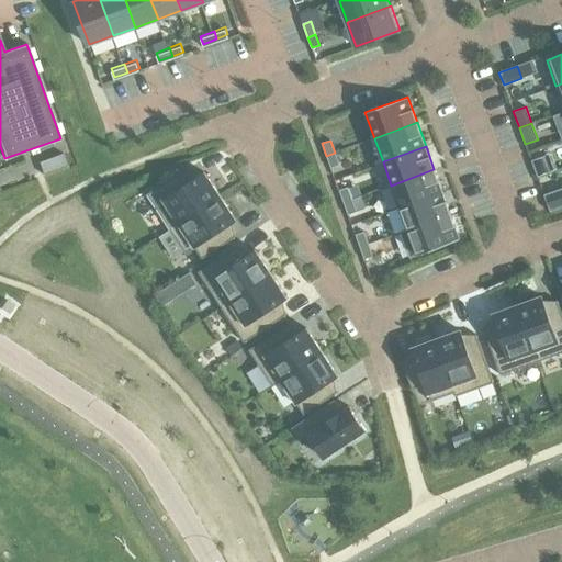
[(335,153),(326,156),(330,168),(339,165),(335,153)]
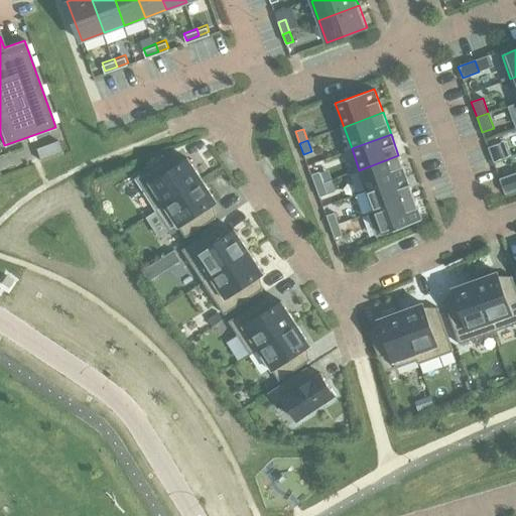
[(61,152),(56,141),(36,148),(40,159),(61,152)]
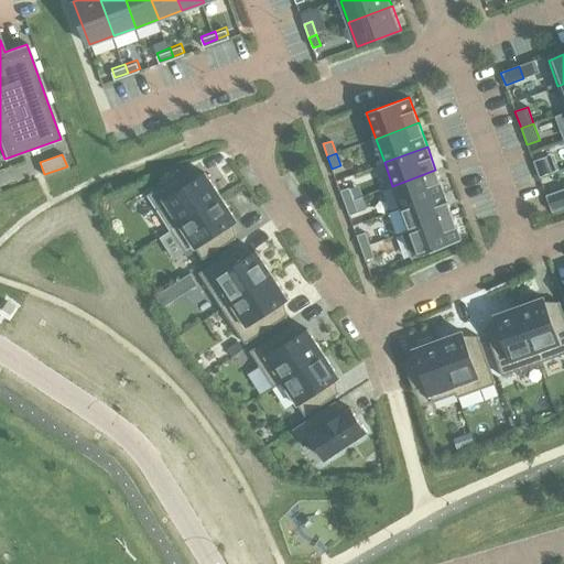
[(533,161),(539,177),(552,173),(545,156),(533,161)]
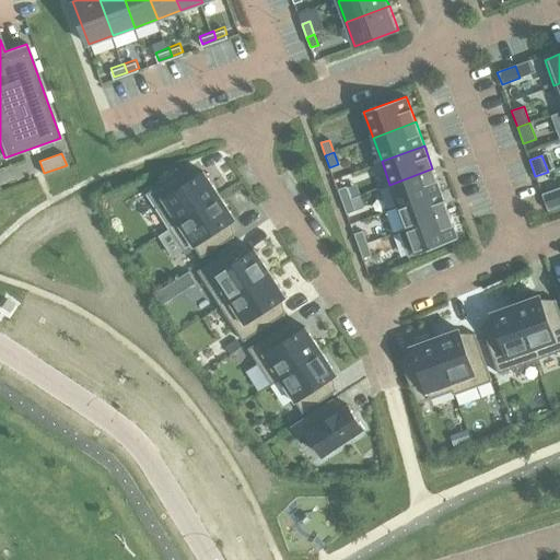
[(170,228),(220,195),(205,172),(196,177),(189,166),(147,194),(170,228)]
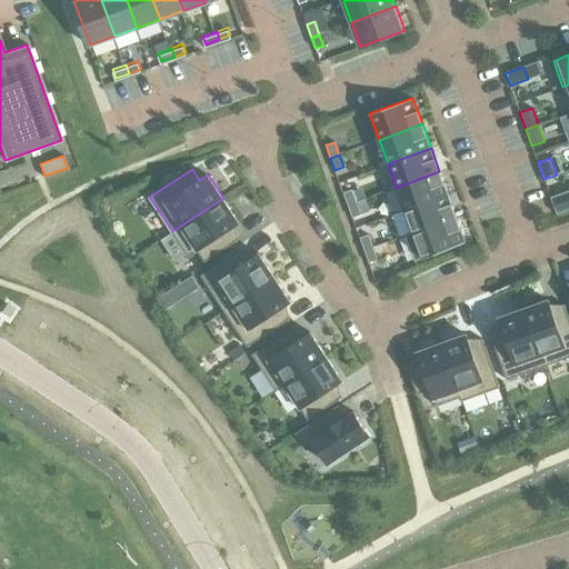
[(439,171),(396,188),(405,211),(448,196),(439,171)]
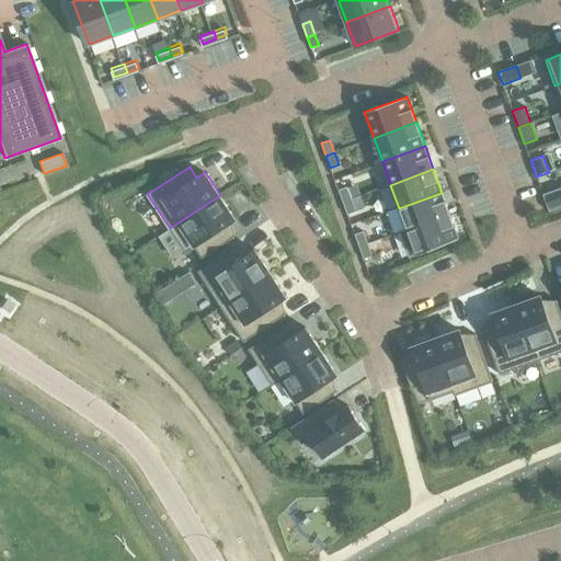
[(343,202),(352,199),(347,186),(339,190),(343,202)]
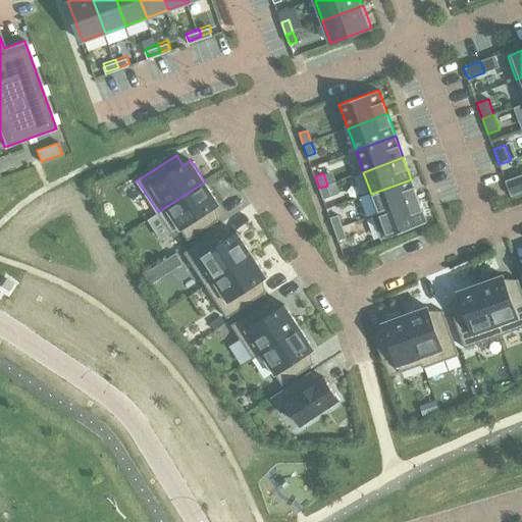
[(511,195),(521,191),(521,173),(506,179),(511,195)]
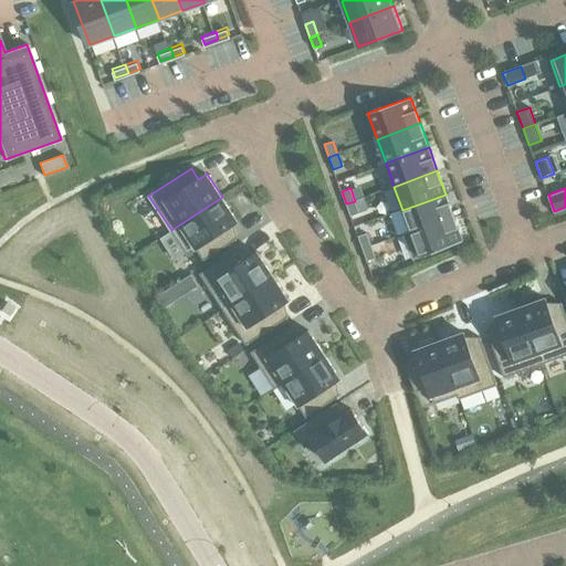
[(446,195),(402,210),(410,230),(402,233),(404,234),(453,216),(446,195)]
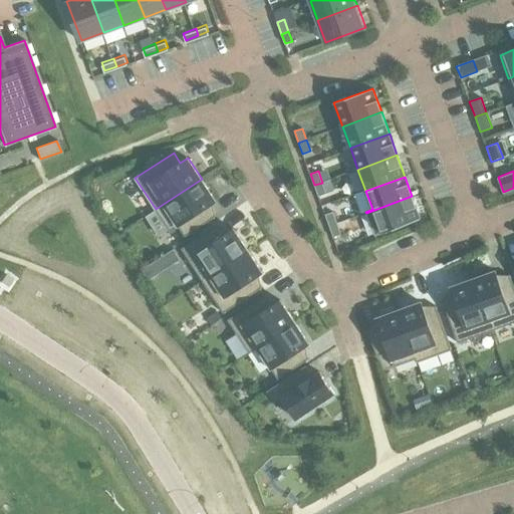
[(202,179),(156,209),(170,231),(178,226),(185,236),(215,216),(209,206),(216,201),(202,179)]
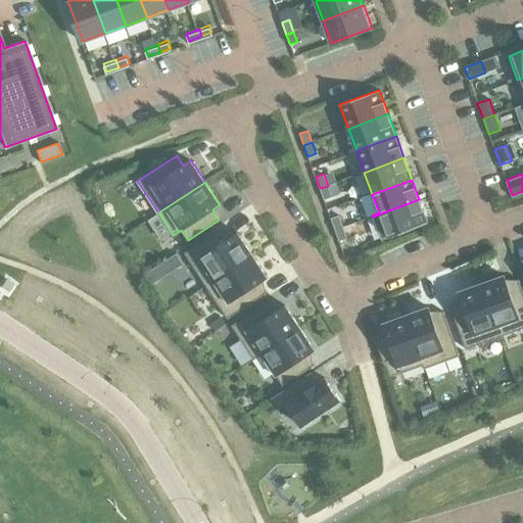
[(328,186),(320,188),(324,200),(332,197),(328,186)]
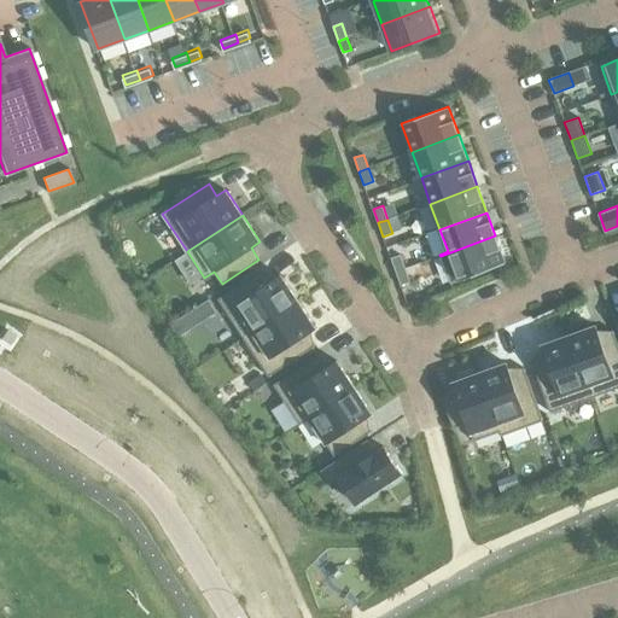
[(506,263),(495,235),(441,256),(450,284),(506,263)]
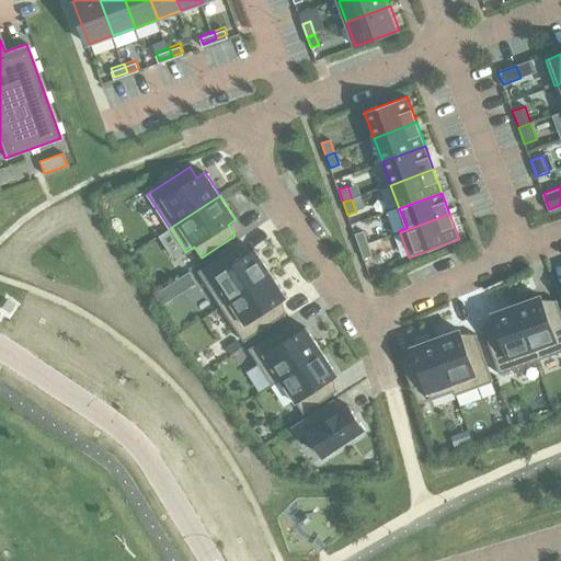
[(359,247),(367,243),(363,231),(354,235),(359,247)]
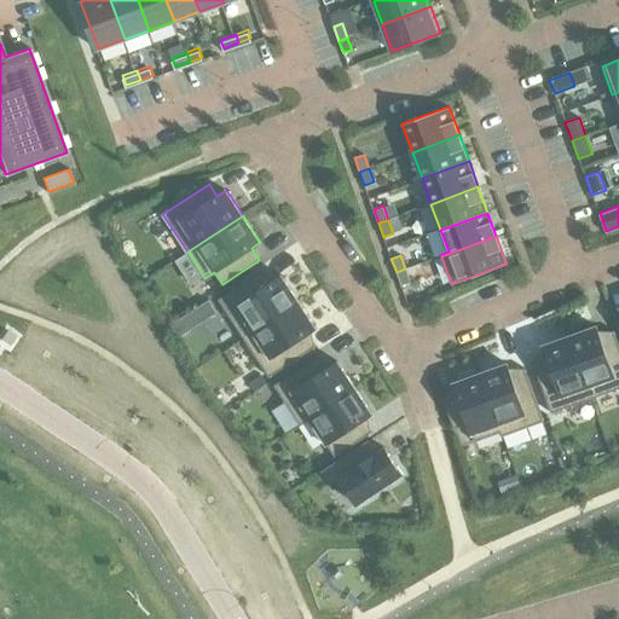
[(411,282),(405,268),(397,272),(401,285),(411,282)]
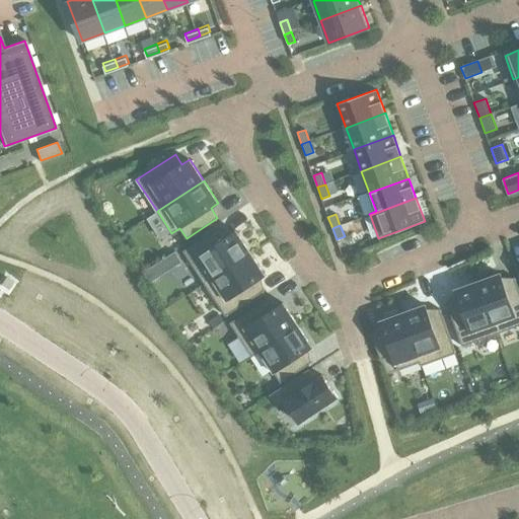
[(205,283),(250,252),(236,231),(229,236),(222,226),(183,251),(205,283)]
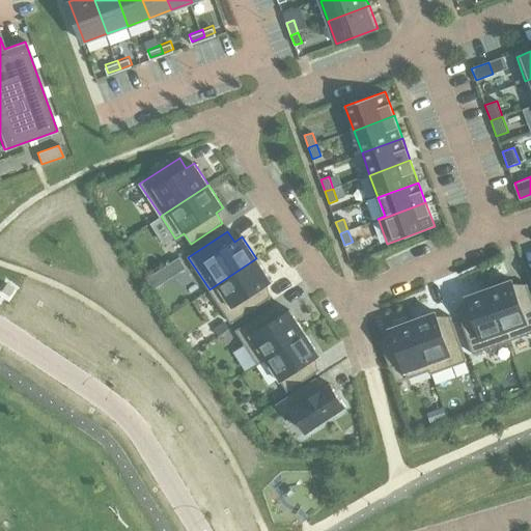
[(271,281),(256,258),(210,289),(231,324),(271,298),(263,286),(271,281)]
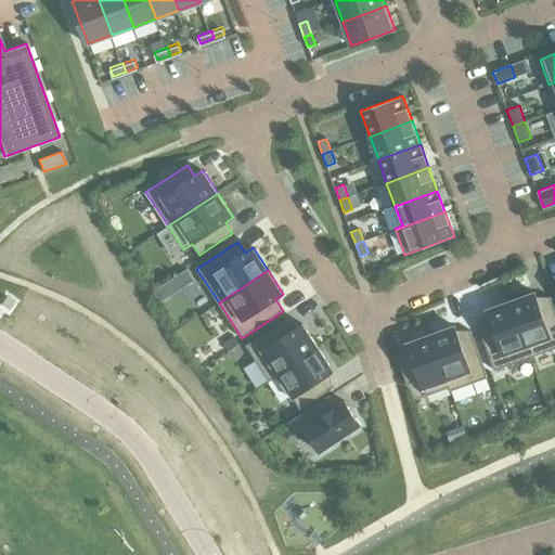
[(533,294),(511,302),(527,346),(530,357),(554,347),(554,309),(551,297),(534,296),(533,294)]
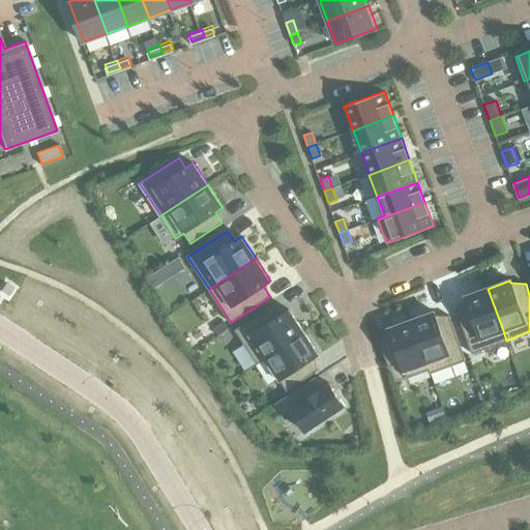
[(467,300),(455,308),(472,353),(506,341),(503,330),(488,289),(466,296),(467,300)]
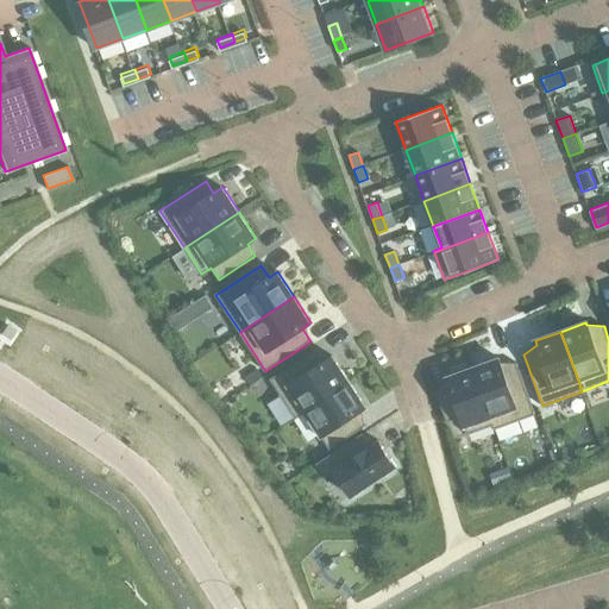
[(306,409),(349,382),(332,356),(324,362),(315,349),(270,378),(296,418),(306,412),(306,409)]
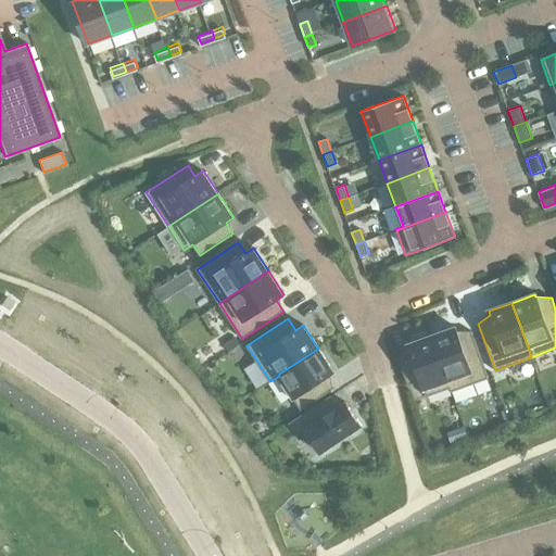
[(454,328),(431,337),(447,380),(446,380),(451,392),(488,378),(471,331),(457,337),(454,328)]
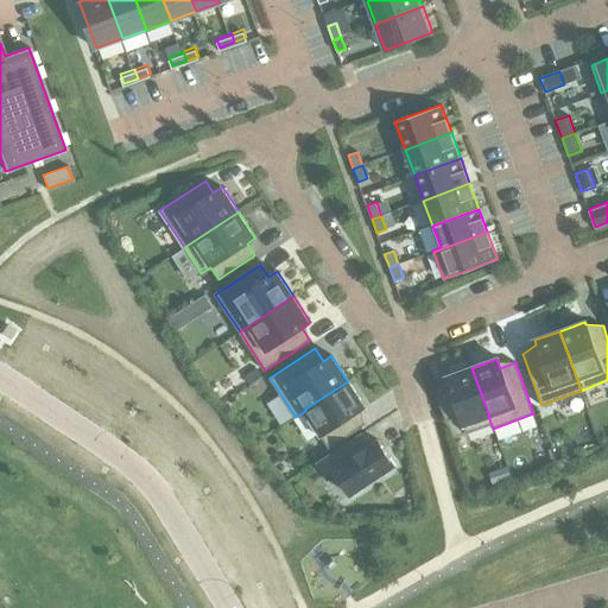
[(449,384),(434,390),(445,423),(461,417),(464,424),(467,432),(491,423),(488,416),(489,416),(472,368),(447,377),(449,384)]
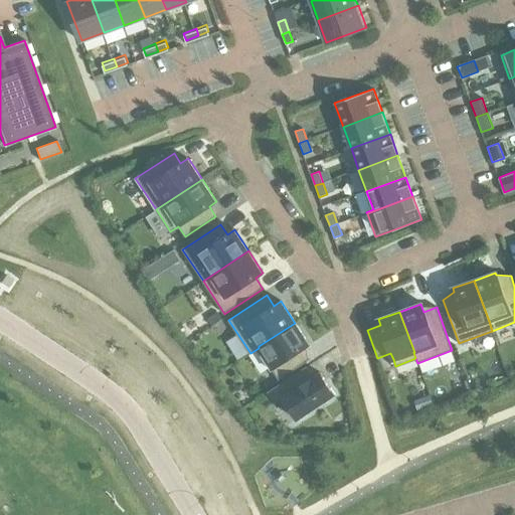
[(211,326),(222,320),(217,313),(206,319),(211,326)]
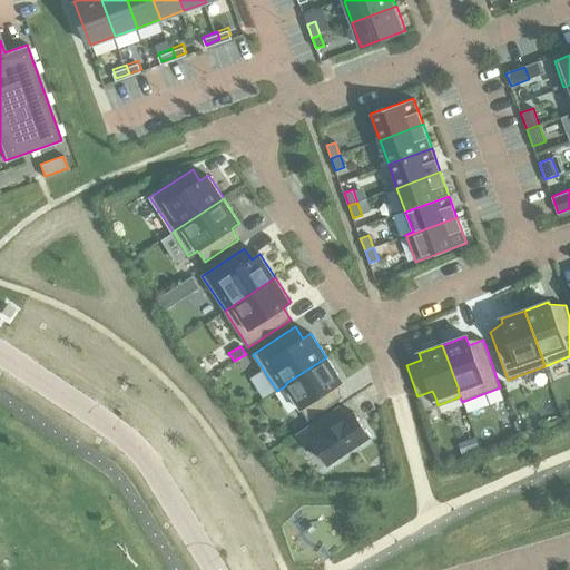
[(342,381),(326,357),(286,383),(286,385),(302,408),(310,420),(342,397),(334,386),(342,381)]
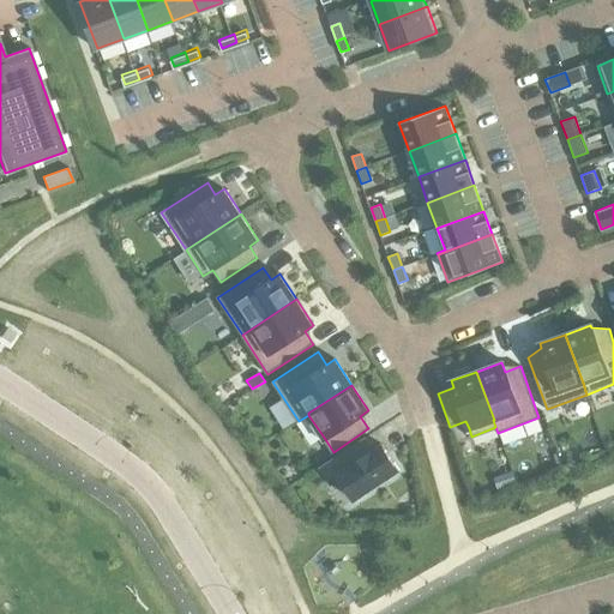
[(365,437),(319,468),(327,480),(336,474),(354,501),(399,471),(381,444),(377,447),(365,437)]
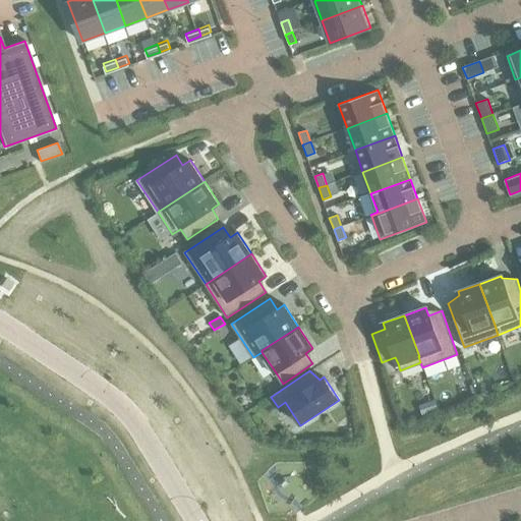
[(440,411),(435,399),(419,404),(424,417),(440,411)]
